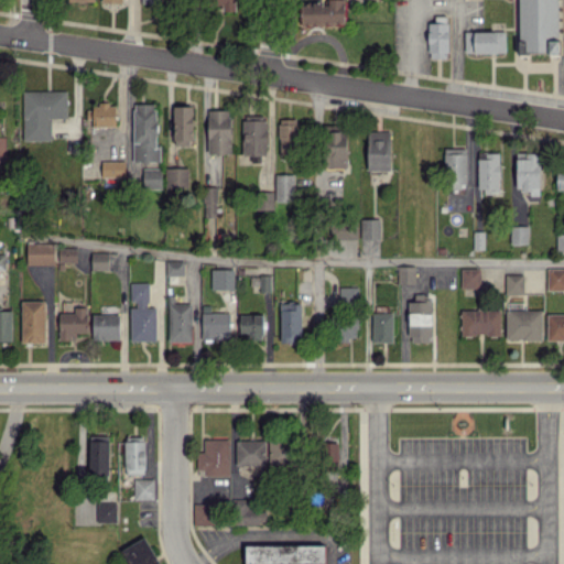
[(210,0),(212,6),(223,4),(223,11),(236,11),(235,0),(210,0)]
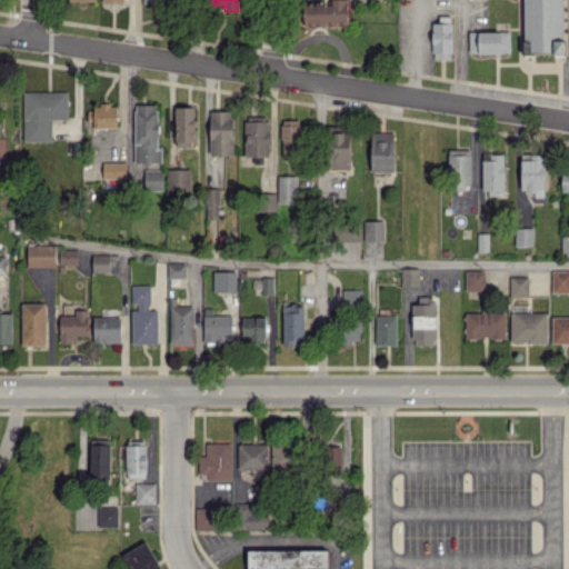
[(349,26),(348,0),(347,0),(303,1),(305,27),(349,26)]
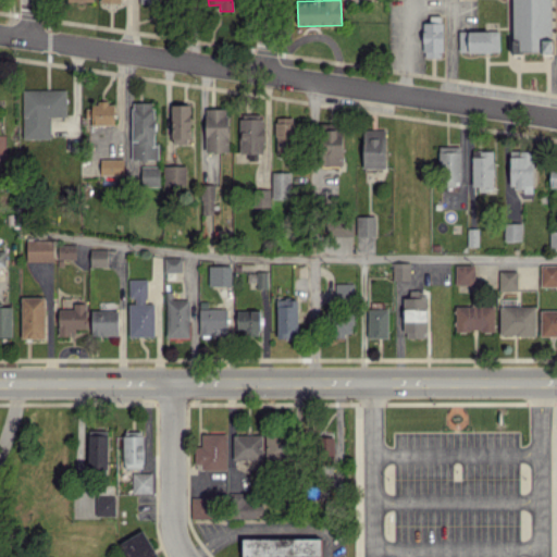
[(549,0),(510,0),(511,51),(551,51),(549,0)]
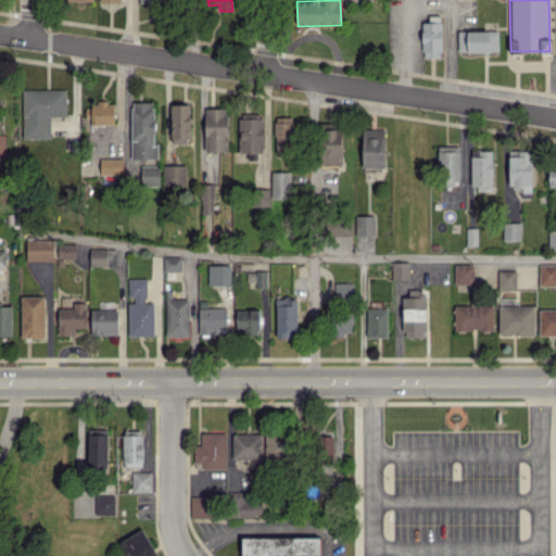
[(441,58),(441,15),(424,15),(422,57),(441,58)]
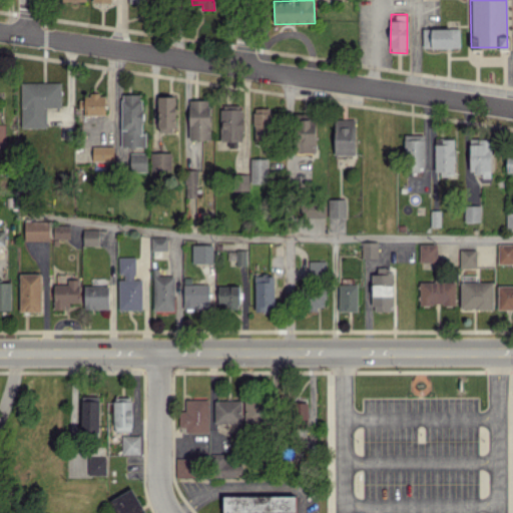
[(422,28),(423,48),(460,47),(459,28),(422,28)]
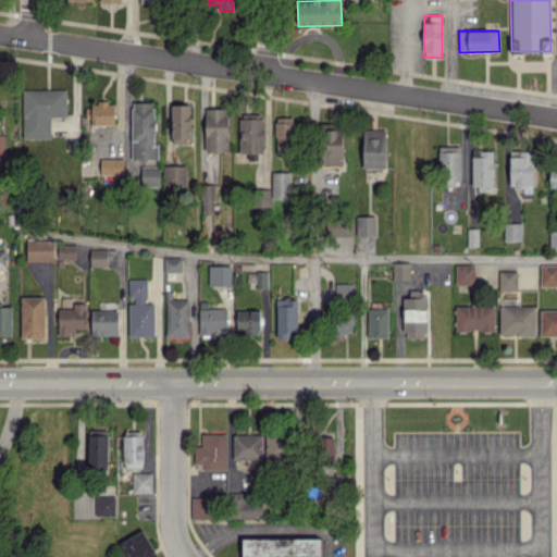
[(50,139),(50,116),(65,116),(66,89),(23,89),(22,138),(50,139)]
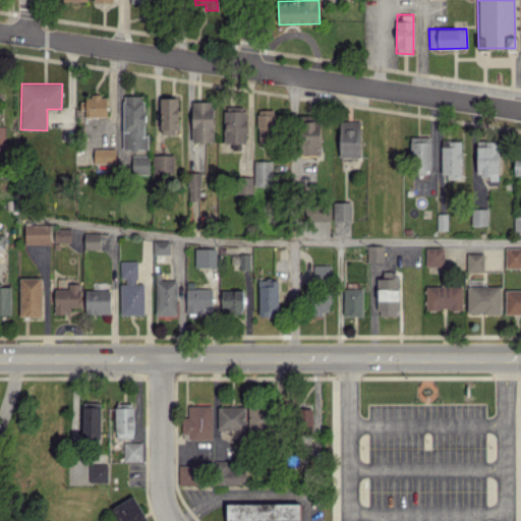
[(123,150),(148,149),(148,134),(145,134),(143,96),(122,96),(123,150)]
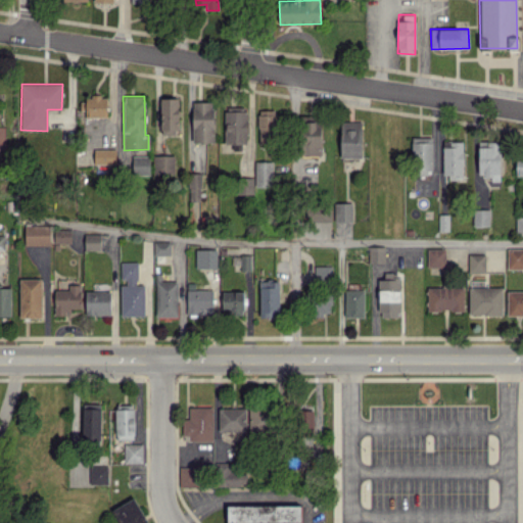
[(107,116),(106,97),(83,97),(83,117),(107,116)]
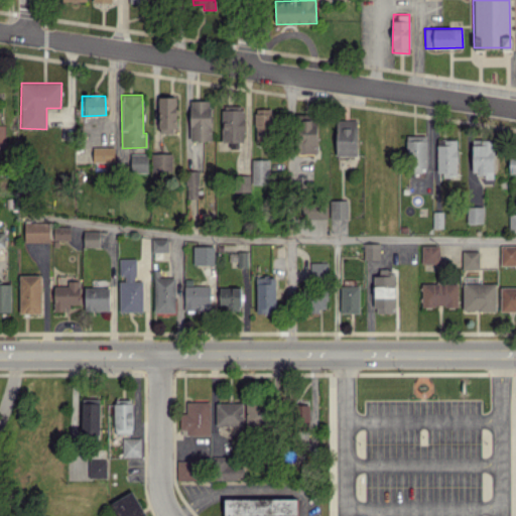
[(159,97),(158,133),(176,133),(176,97),(159,97)]
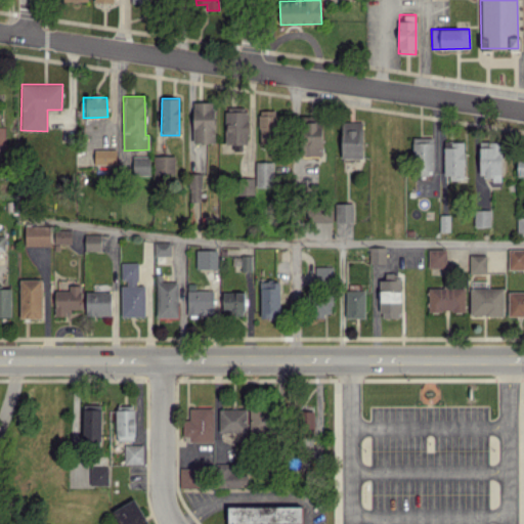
[(214,102),(193,101),(192,143),(214,143),(214,102)]
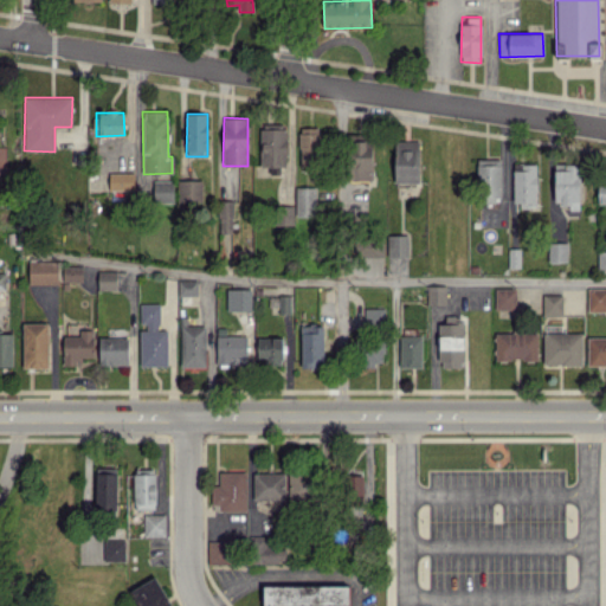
[(300,163),(322,163),(321,127),(300,128),(300,163)]
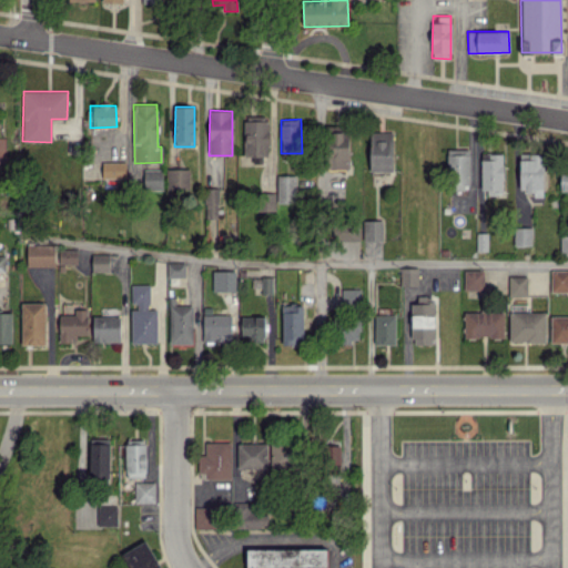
[(244,156),(269,156),(269,121),(243,121),(244,156)]
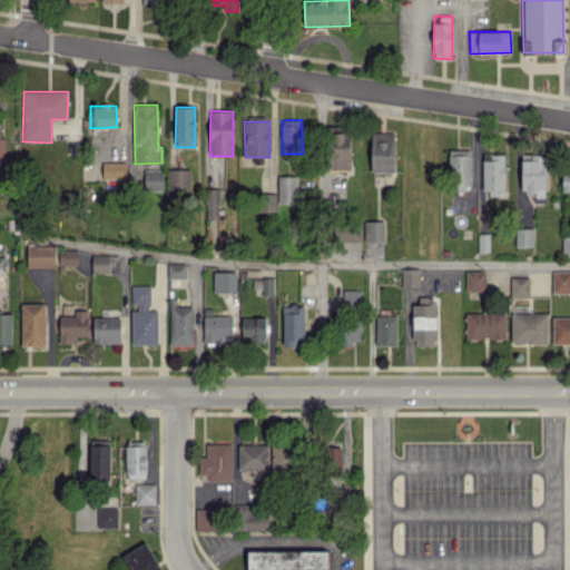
[(330,169),(351,169),(350,133),(328,133),(330,169)]
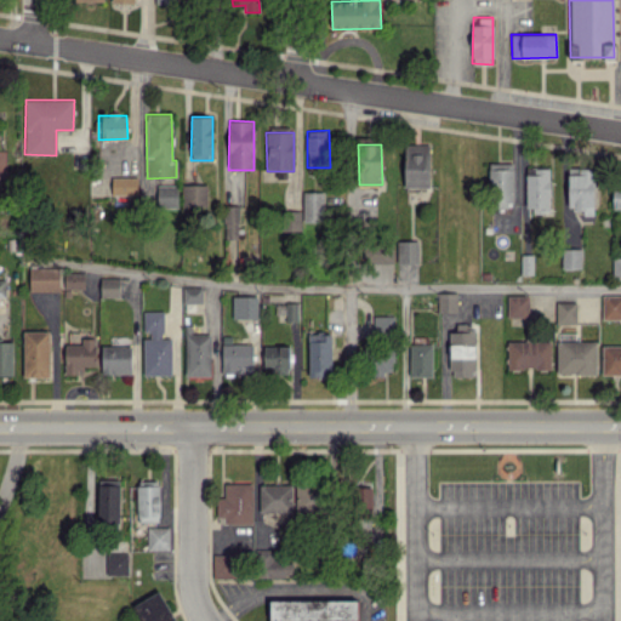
[(405,188),(431,187),(429,144),(404,144),(405,188)]
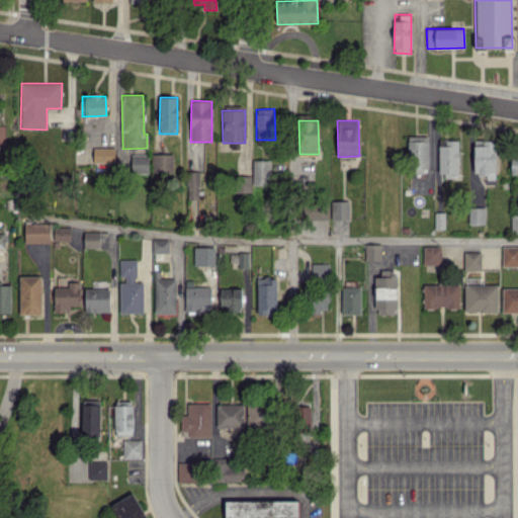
[(428,136),(409,136),(408,173),(428,173),(428,136)]
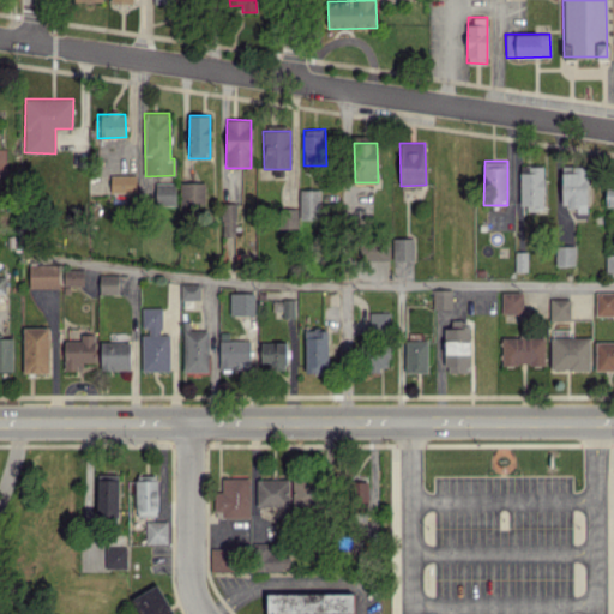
[(519,209),(543,210),(545,167),(521,166),(519,209)]
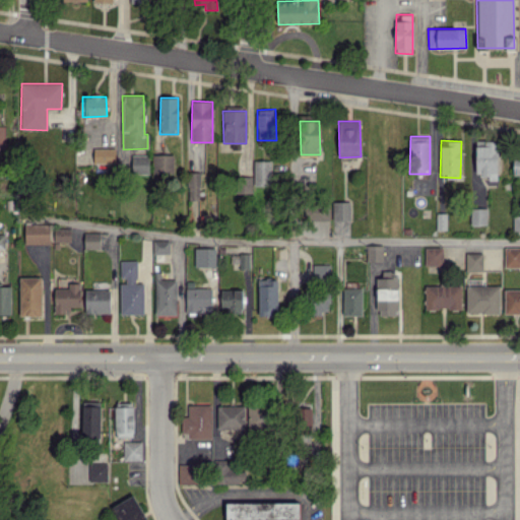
[(475,176),(497,177),(498,141),(484,141),(484,146),(476,146),(475,176)]
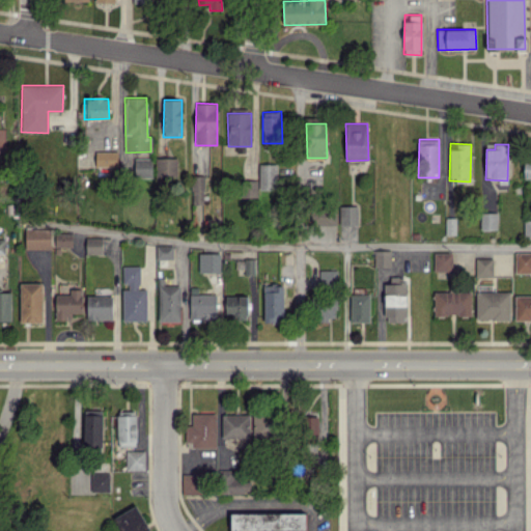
[(116,166),(116,151),(95,151),(95,166),(116,166)]
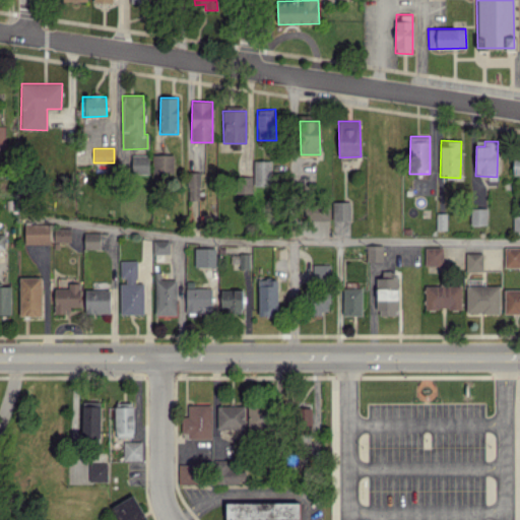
[(148,154),(131,154),(131,174),(148,174),(148,154)]
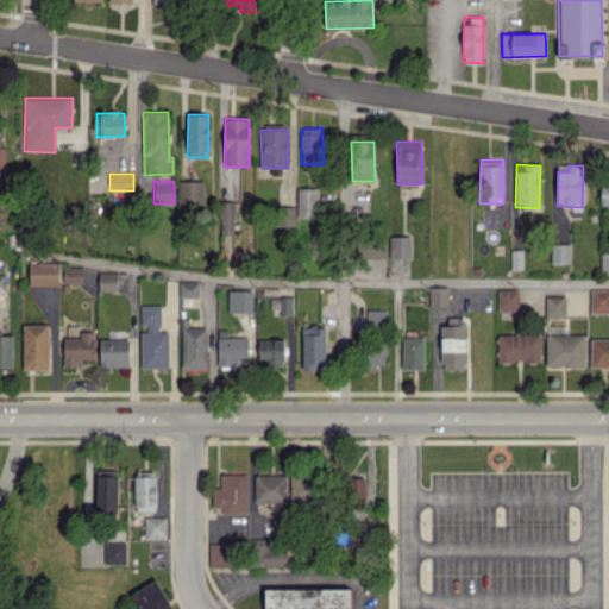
[(179,181),(179,202),(203,202),(203,181),(179,181)]
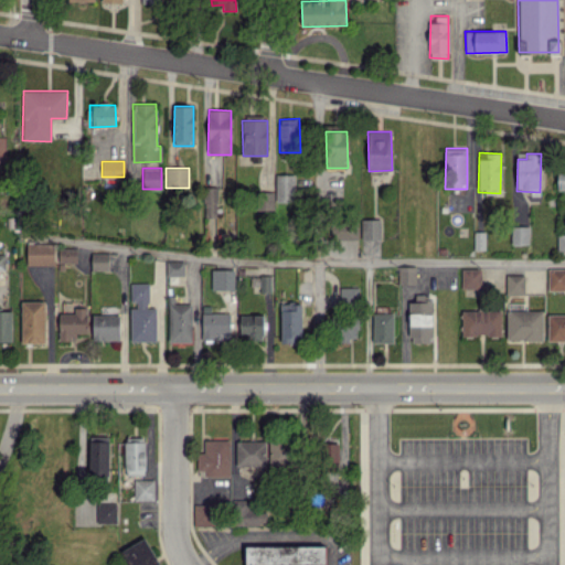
[(294,174),(275,174),(276,202),(295,201),(294,174)]
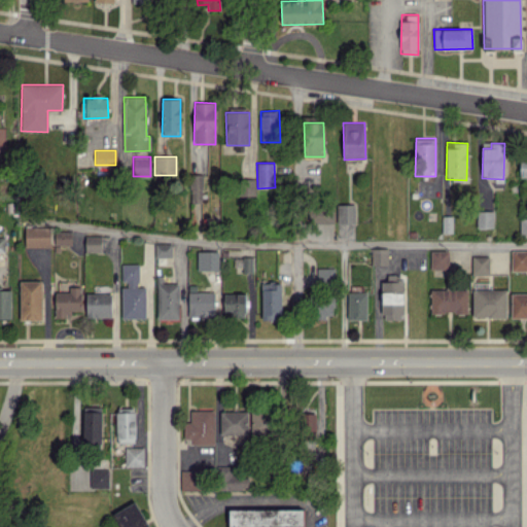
[(190,203),(203,203),(202,174),(189,174),(190,203)]
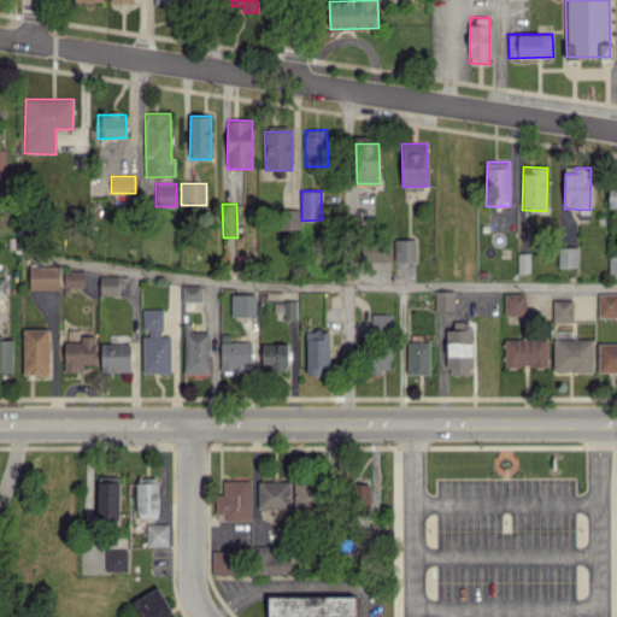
[(394,262),(415,260),(415,239),(394,239),(394,262)]
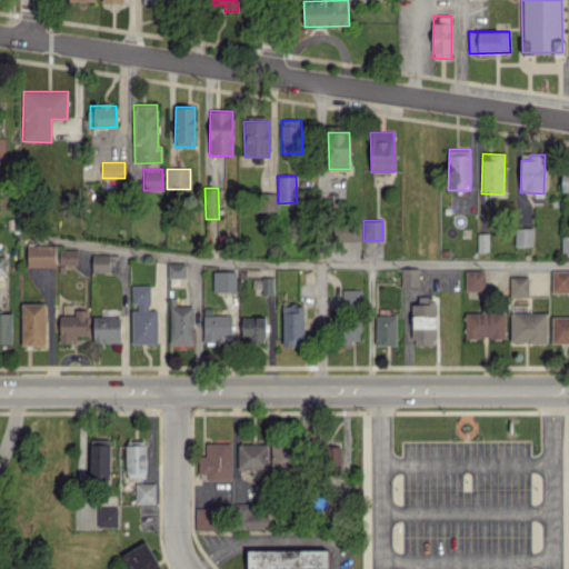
[(335,241),(359,240),(359,225),(335,226),(335,241)]
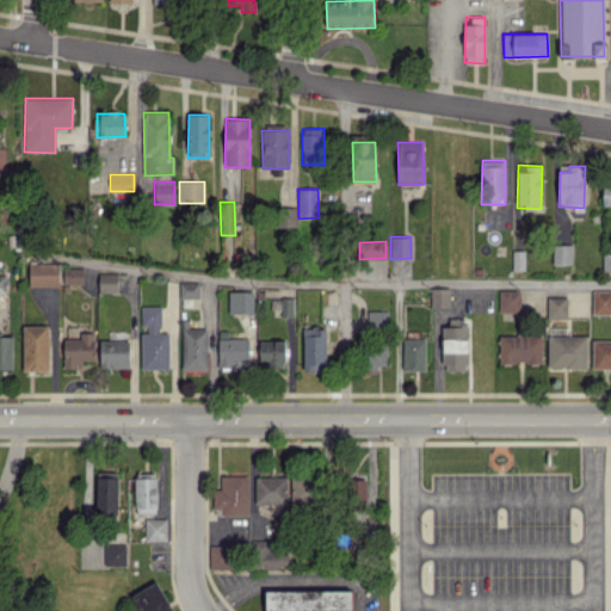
[(572,245),(553,245),(553,265),(572,264),(572,245)]
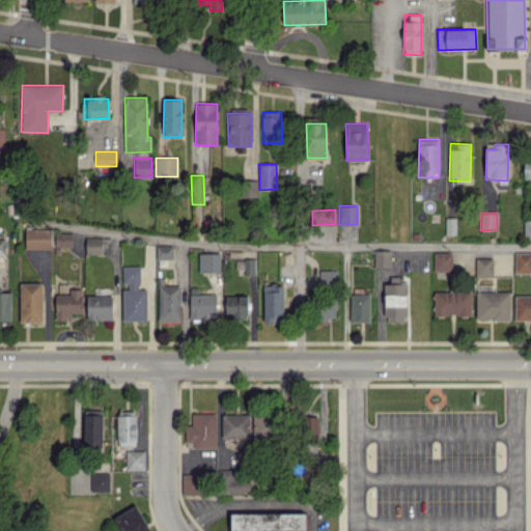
[(51,249),(51,229),(25,229),(25,249),(51,249)]
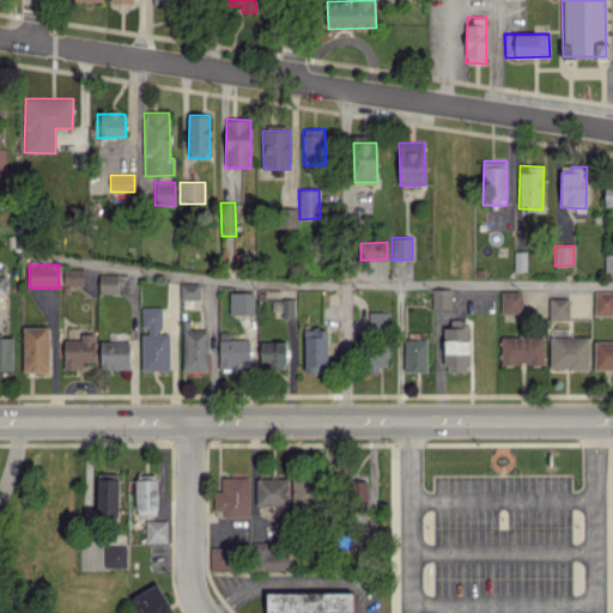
[(62,285),(83,285),(83,271),(64,269),(62,285)]
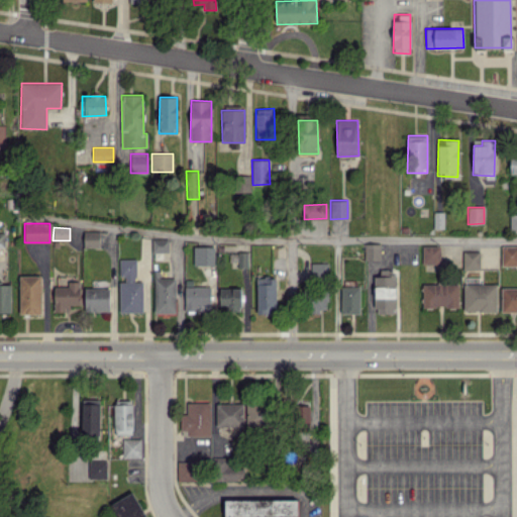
[(83,246),(99,247),(100,231),(83,231),(83,246)]
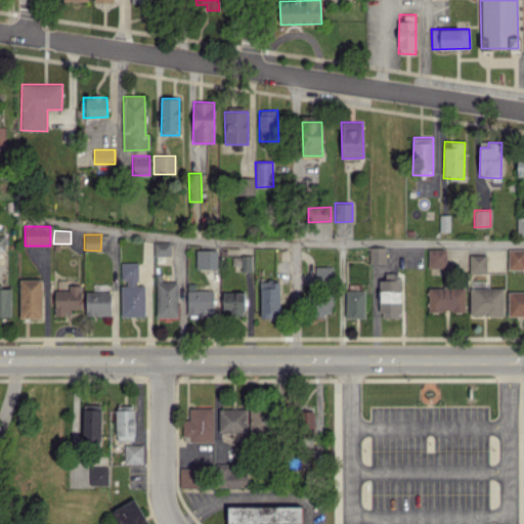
[(171,255),(170,242),(154,243),(154,256),(171,255)]
